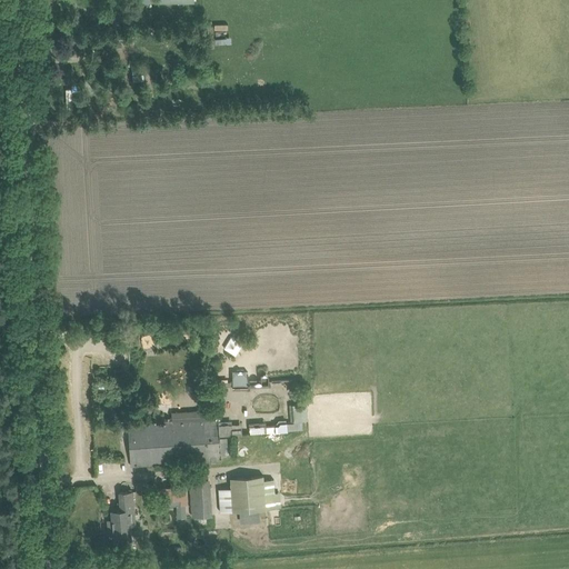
[(215,23),(215,45),(229,43),(229,23),(215,23)]
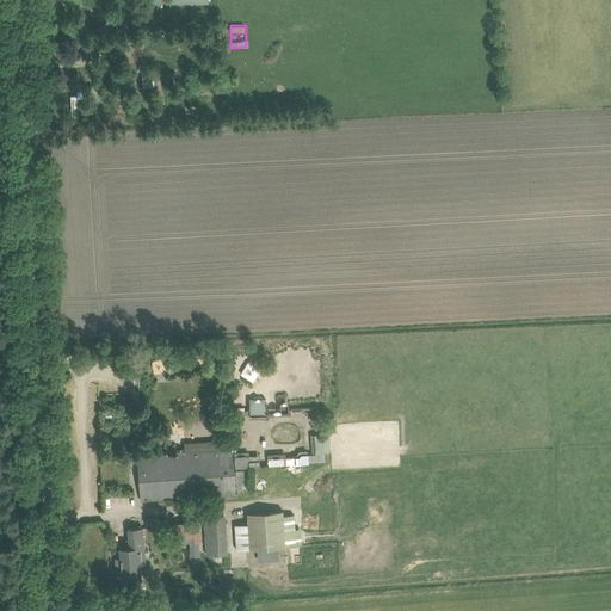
[(141,71),(142,79),(154,78),(153,69),(141,71)]
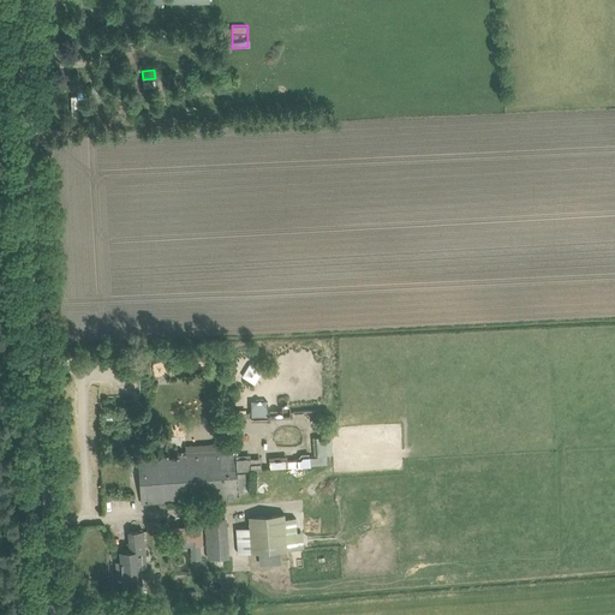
[(244,377),(260,383),(266,369),(250,362),(244,377)]
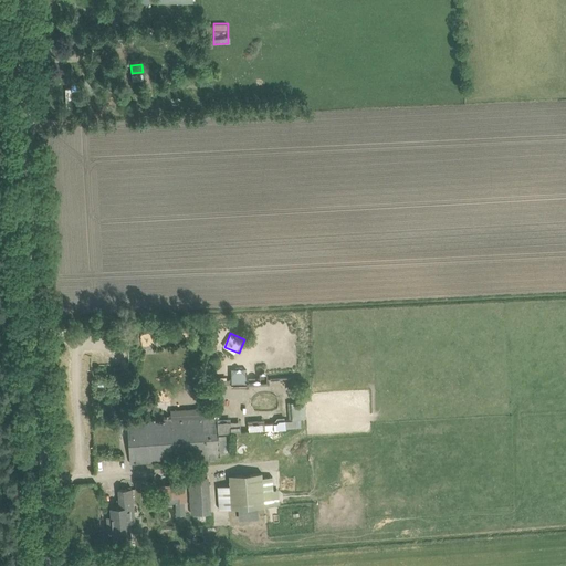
[(250,369),(232,369),(232,381),(250,381),(250,369)]
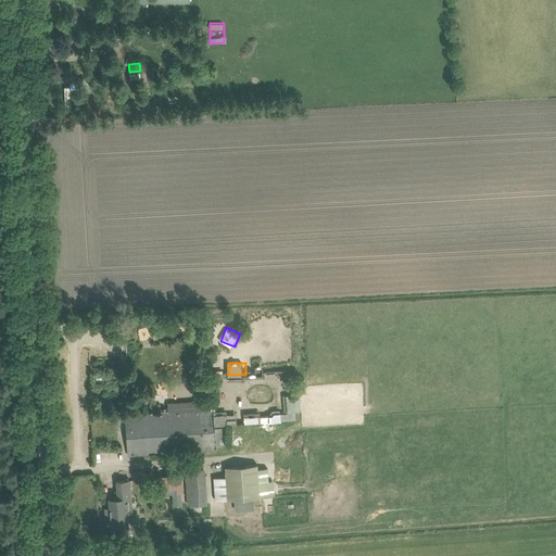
[(190,401),(187,382),(172,386),(175,403),(190,401)]
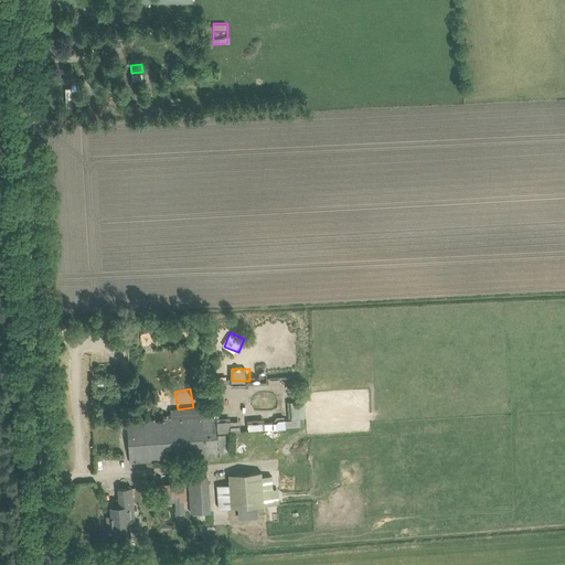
[(290,418),(305,417),(304,400),(290,400),(290,418)]
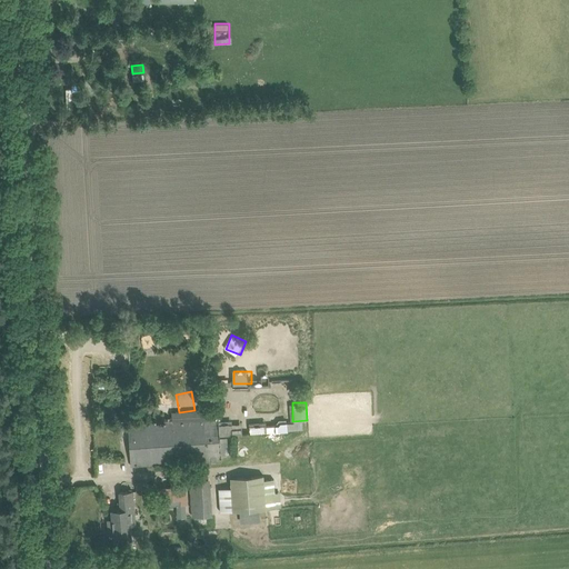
[(219,436),(218,425),(218,420),(128,426),(131,466),(221,460),(219,438),(219,436)]
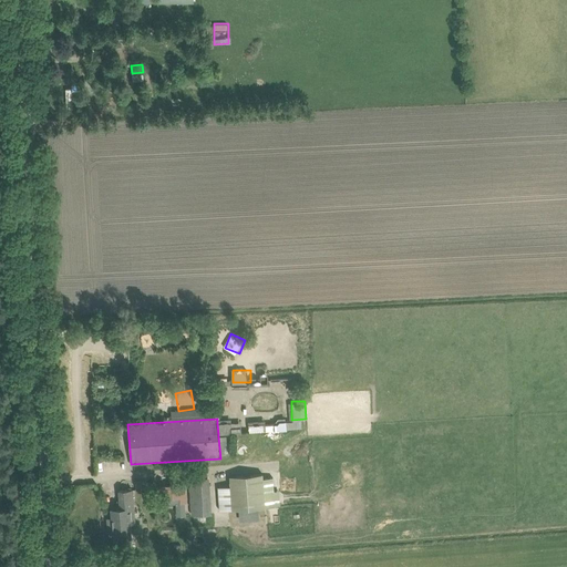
[(249,431),(285,429),(284,421),(249,424),(249,431)]
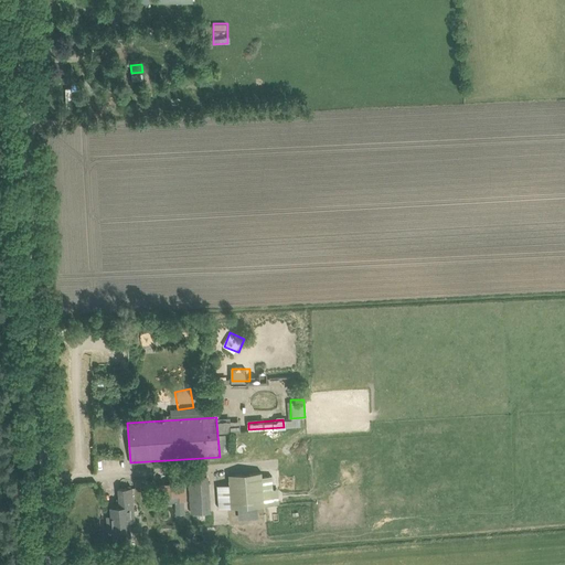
[(230,420),(216,422),(217,433),(231,432),(230,420)]
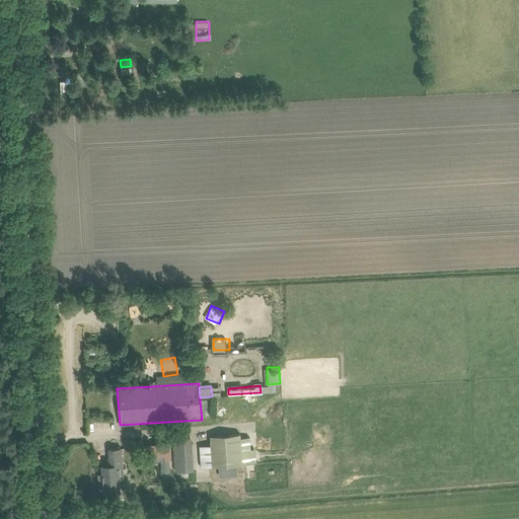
[(212,466),(218,466),(236,464),(243,463),(241,438),(240,433),(210,436),(211,444),(212,466)]
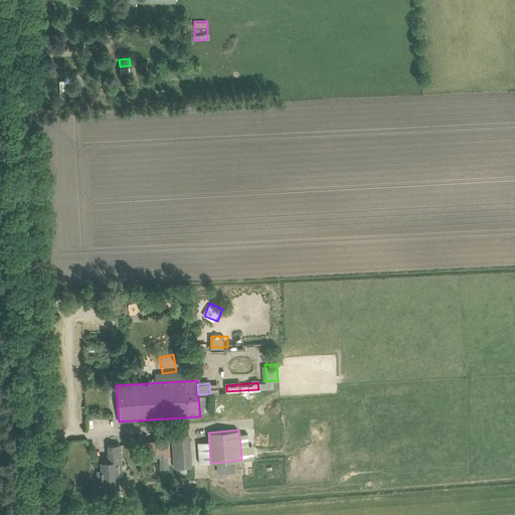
[(192,467),(190,433),(171,435),(174,468),(192,467)]
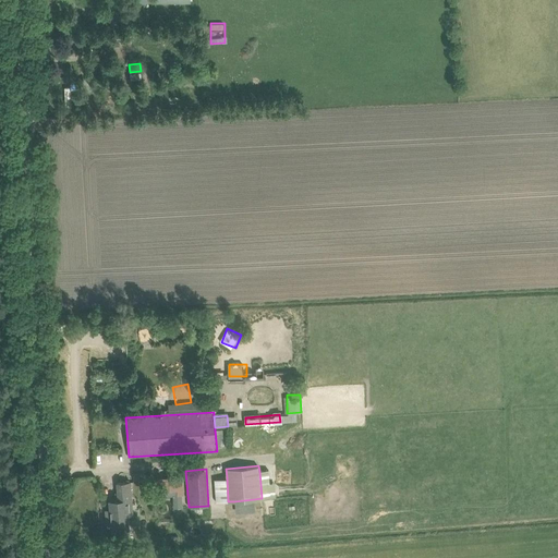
[(259,471),(262,498),(276,497),(275,483),(269,483),(268,470),(259,471)]
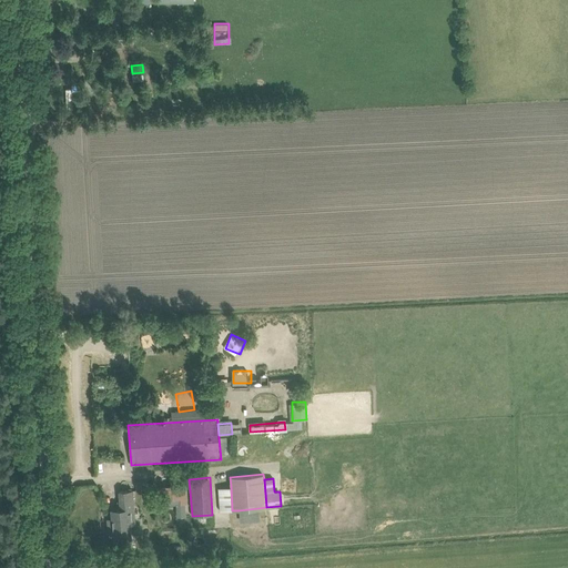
[(220,511),(232,510),(231,486),(217,487),(220,511)]
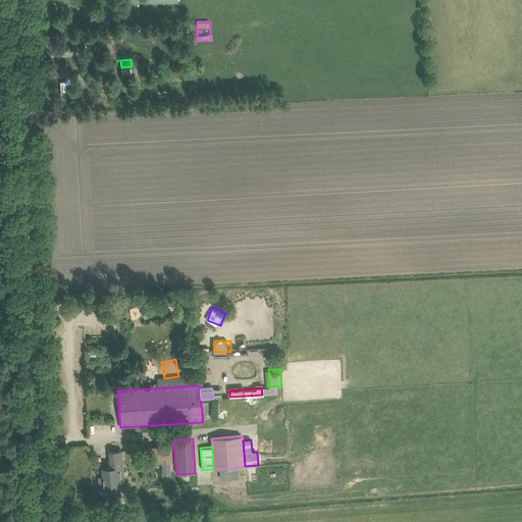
[(172,474),(170,474),(169,448),(161,448),(161,453),(155,453),(155,449),(147,449),(147,454),(147,464),(161,463),(162,475),(164,475),(164,482),(172,481),(172,474)]
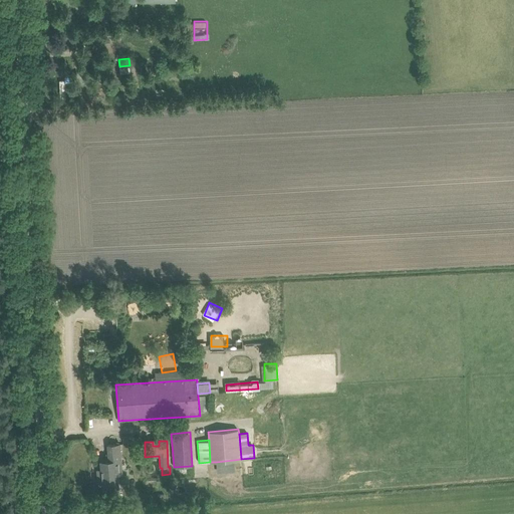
[(109,461),(101,461),(101,471),(102,485),(103,487),(112,487),(118,486),(117,475),(116,469),(121,468),(121,460),(119,444),(117,444),(108,445),(109,461)]
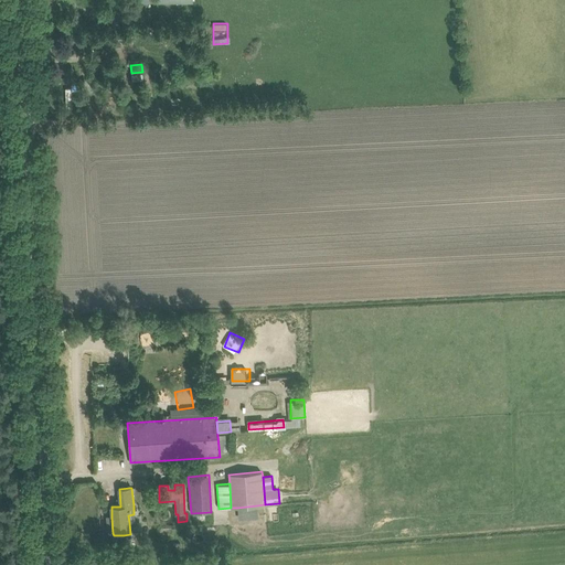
All buildings are outlined.
